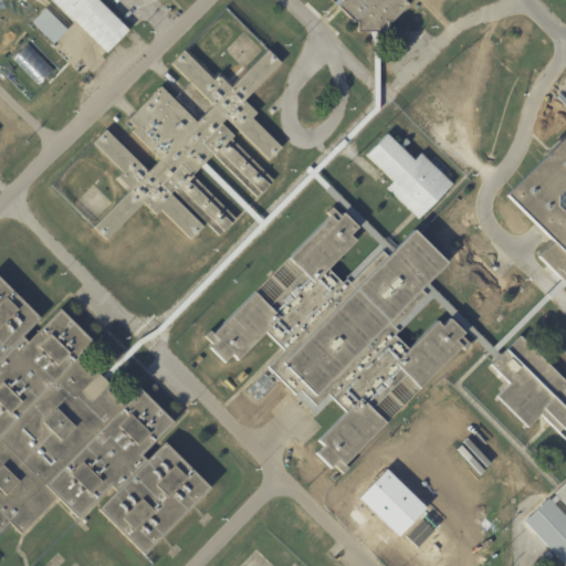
[(97,0),(128,31),(106,53),(73,20),(72,21),(50,0),(97,0)]
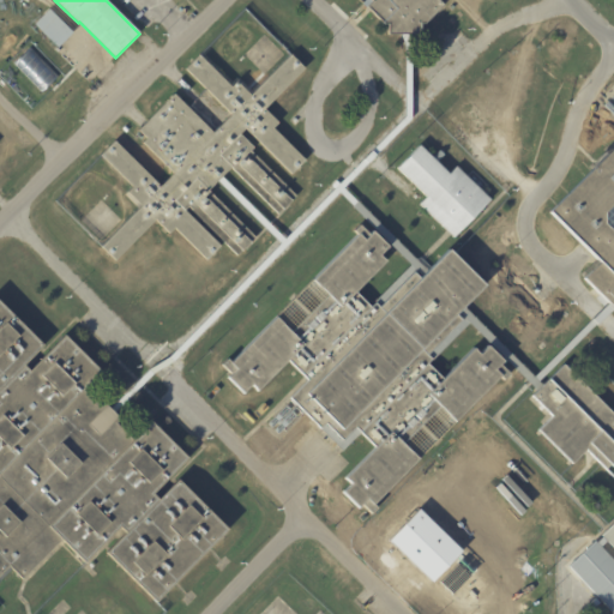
[(413,96),(413,116),(343,187),(357,200),(428,270),(449,250),(485,286),(464,306),(475,317),(433,360),(432,359),(428,363),(444,379),(474,348),(480,353),(488,344),(504,361),(500,365),(510,374),(504,380),(500,377),(456,422),(373,506),(377,509),(371,515),(361,505),(357,510),(342,494),(350,486),(344,479),(375,447),(361,433),(343,451),(289,398),(308,379),(289,360),(258,391),(252,385),(242,393),(227,378),(230,374),(221,365),(227,359),(230,363),(357,234),(354,230),(360,224),(369,234),(372,232),(389,247),(379,256),(386,262),(356,292),(371,306),(375,302),(374,301),(411,264),(353,206),(354,205),(339,192),(174,361),(169,357),(281,242),(217,180),(208,190),(208,191),(209,190),(256,236),(238,256),(187,206),(184,210),(220,244),(205,258),(174,228),(169,233),(155,220),(115,260),(101,246),(140,205),(127,192),(132,186),(101,154),(114,140),(161,186),(173,173),(142,142),(146,138),(138,130),(174,92),(214,132),(230,114),(185,67),(199,54),(232,85),(236,80),(251,94),(290,53),(305,67),(264,108),(278,122),(272,127),(305,158),(290,173),(246,127),(240,133),(253,146),(251,150),(296,194),(278,212),(230,166),(222,175),(286,239),(405,116),(405,90),(405,47),(401,36),(401,34),(389,34),(389,23),(385,23),(367,5),(373,0),(441,0),(445,4),(426,23),(422,23),(422,34),(411,34),(413,96)]
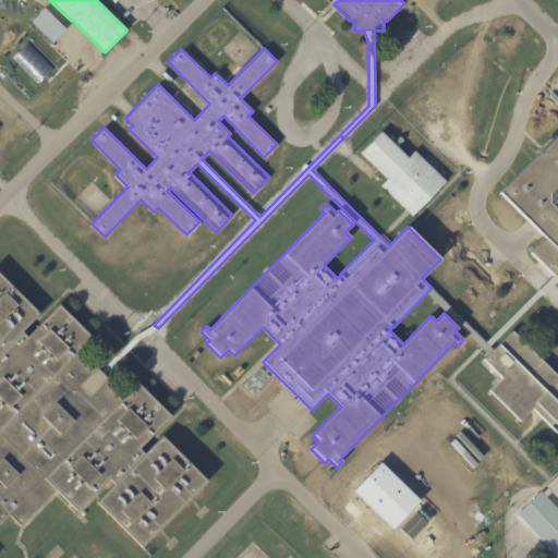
[(63,28),(65,29),(51,44),(32,23),(45,10),(63,28)]
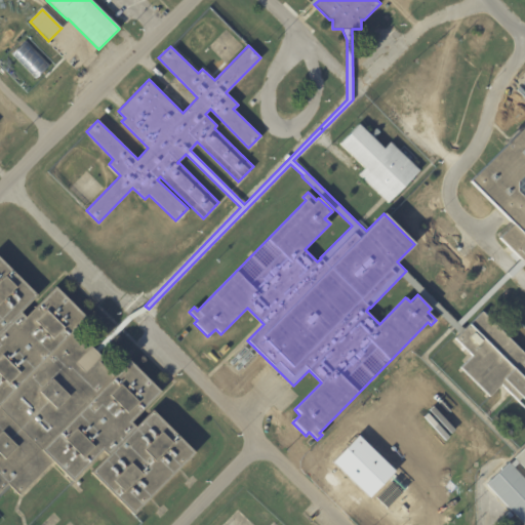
[(10,53),(34,78),(48,65),(25,40),(10,53)]
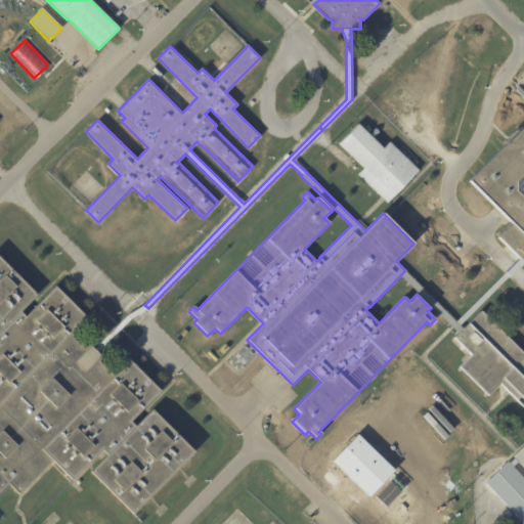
[(376,129),(379,132),(373,139),(383,148),(389,142),(418,171),(386,204),(357,175),(363,169),(339,144),(357,125),(368,135),(375,128),(376,129)]
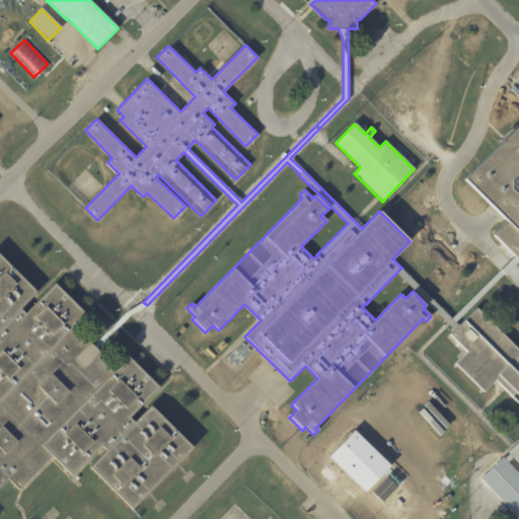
[(518,124),(464,178),(518,233),(518,124)]
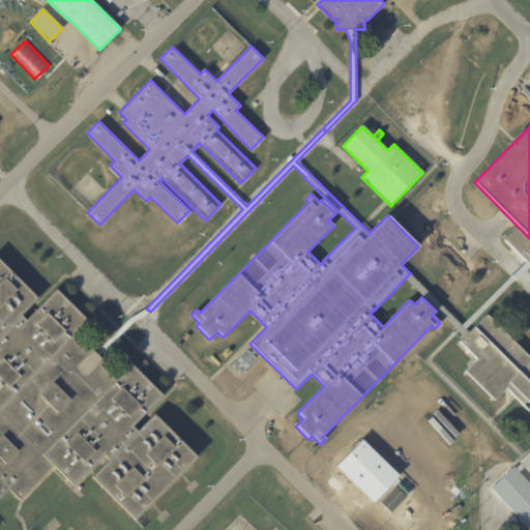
[(22,317),(25,320),(56,289),(87,321),(72,335),(87,350),(90,348),(95,352),(128,319),(133,323),(98,356),(119,376),(130,364),(163,395),(134,425),(138,430),(154,414),(198,458),(135,521),(91,477),(110,459),(105,453),(72,486),(54,466),(20,500),(12,493),(11,491),(0,502),(0,261),(37,298),(20,316),(22,317)]
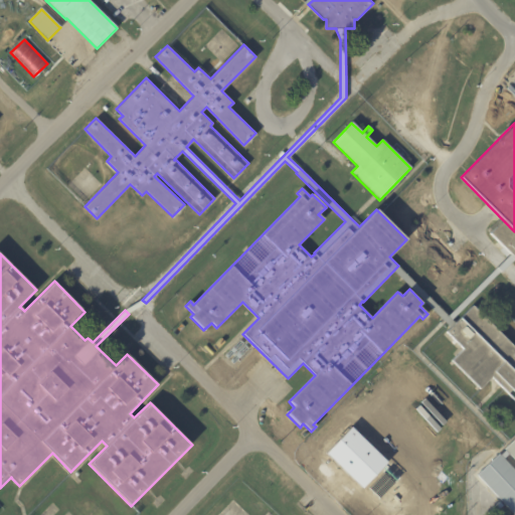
[(514,348),(514,390),(513,392),(511,389),(507,393),(491,377),(479,389),(451,360),(463,349),(446,332),(472,305),(514,348)]
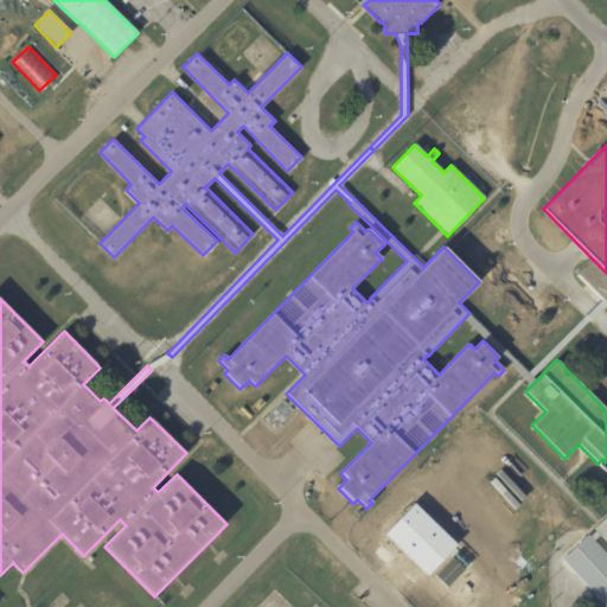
[(606,606),(605,606),(562,562),(588,537),(590,538),(596,532),(595,531),(606,519),(606,606)]
